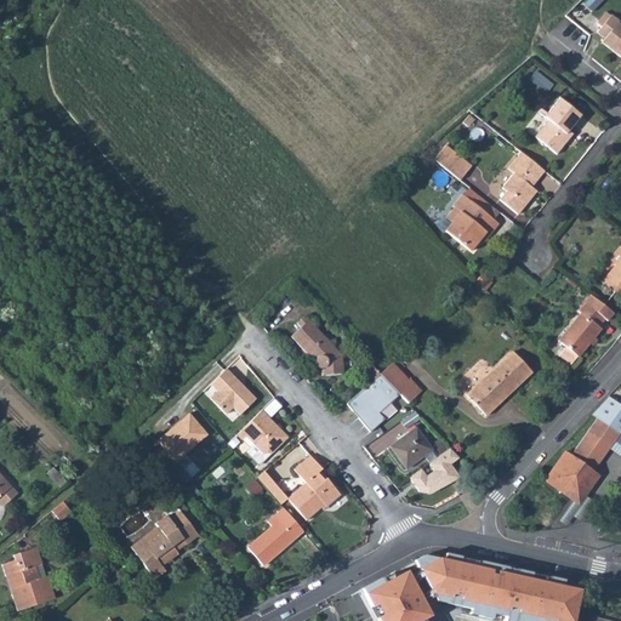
[(586,0),(582,4),(591,12),(602,0),(586,0)]
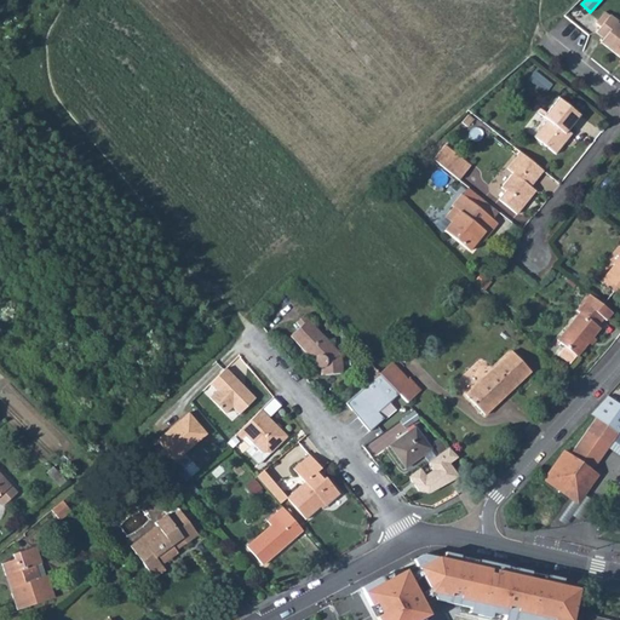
[(600,41),(619,58),(619,57),(619,26),(616,23),(618,22),(609,15),(596,32),(603,38),(600,41)]
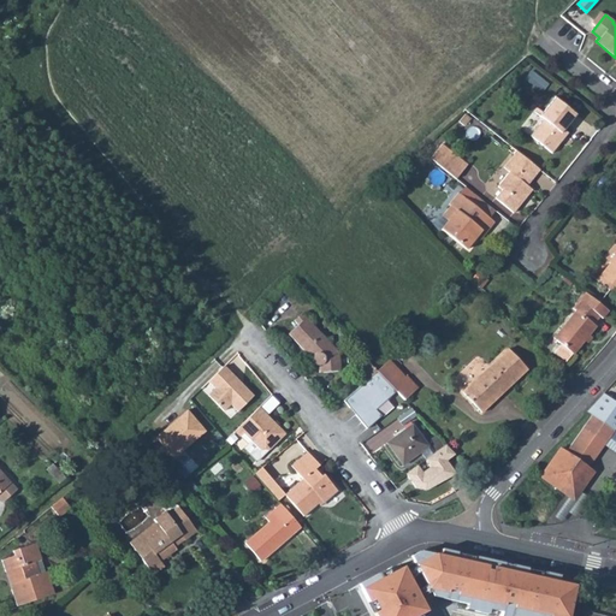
[(543,118),(529,136),(551,153),(568,132),(564,129),(575,114),(554,98),(539,116),(543,118)]
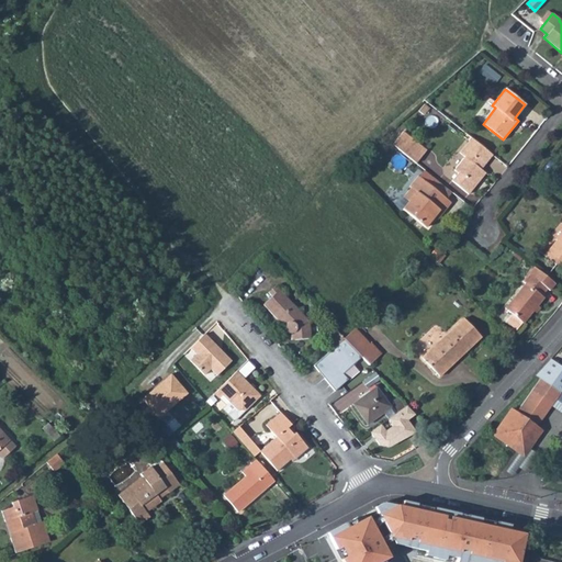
[(403,133),(392,146),(416,165),(426,152),(403,133)]
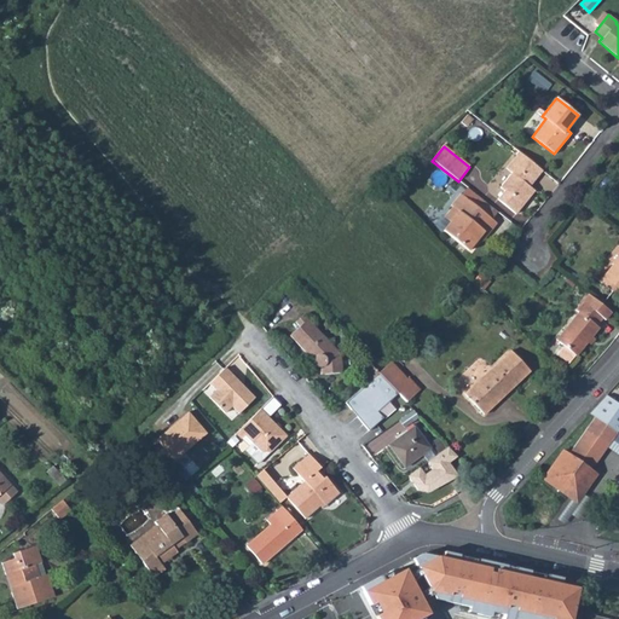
[(542,169),(519,151),(504,168),(510,173),(499,186),(504,191),(497,200),(514,214),(533,190),(527,184),(532,178),(533,179),(542,169)]
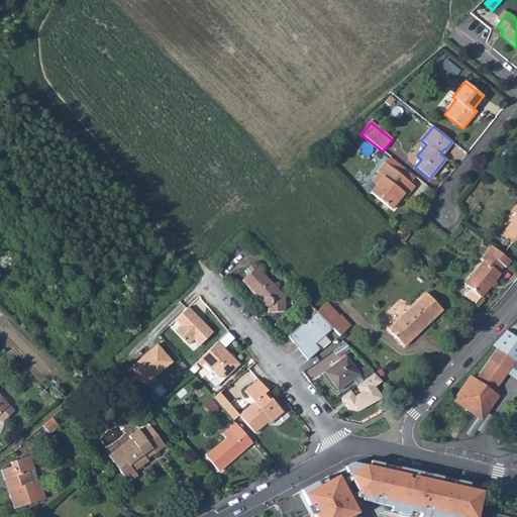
[(389,157),(384,163),(409,183),(413,177),(389,157)]
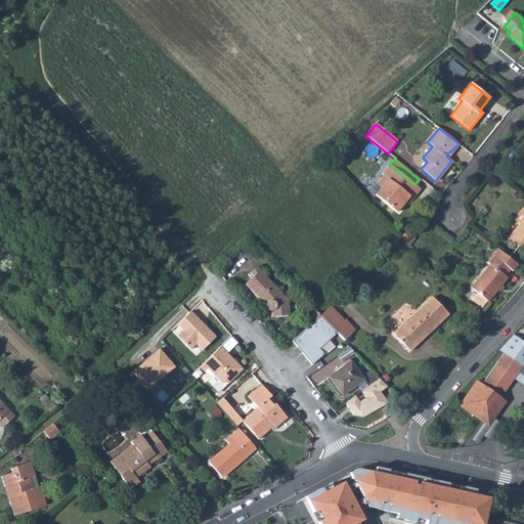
[(381,188),(375,195),(396,213),(404,203),(409,197),(411,199),(419,188),(415,185),(389,165),(388,164),(380,174),(382,175),(375,183),(381,188)]
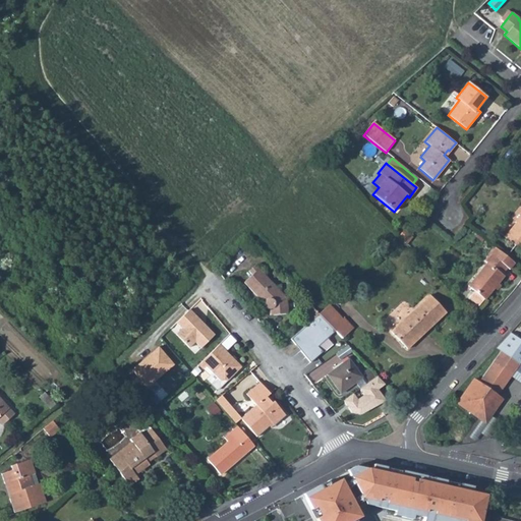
[(372,182),(367,189),(372,194),(379,187),(372,182)]
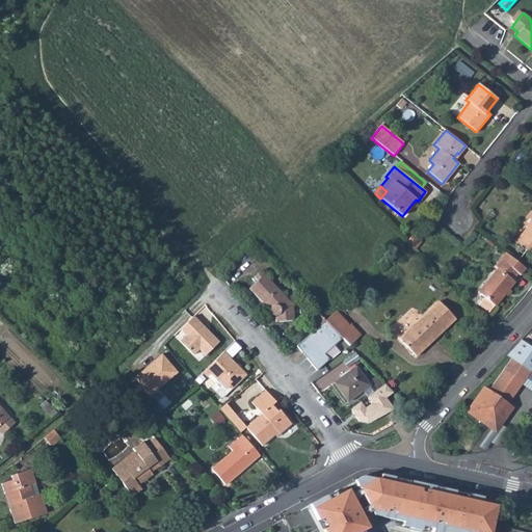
[(531,207),(531,208),(531,216),(525,227),(526,228),(513,241),(525,249),(528,246),(531,249),(531,207)]
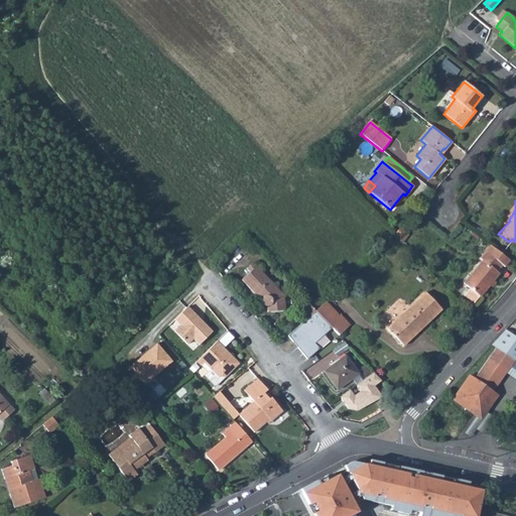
[(402,231),(396,237),(401,241),(406,234),(402,231)]
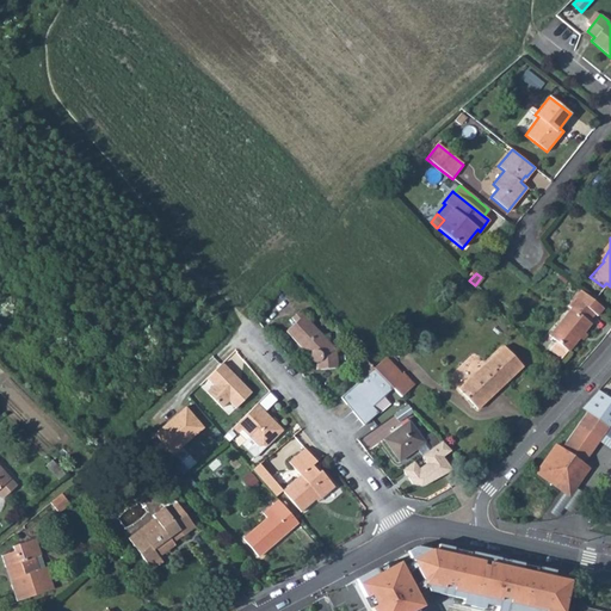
[(568,351),(579,338),(582,332),(590,323),(587,322),(594,313),(597,315),(602,308),(579,290),(566,306),(569,308),(548,335),(555,341),(549,350),(561,358),(567,351),(568,351)]
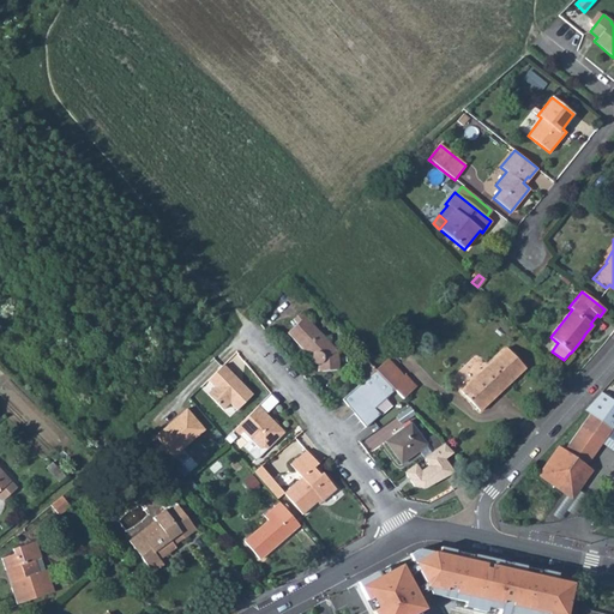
[(295,323),(286,331),(311,357),(311,360),(313,362),(314,363),(317,363),(317,369),(337,368),(336,350),(300,312),(292,318),(295,323)]
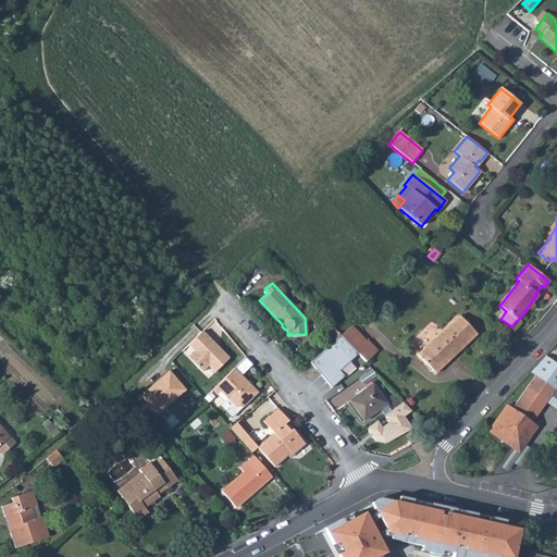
[(434,373),(455,353),(475,334),(458,316),(417,355),(434,373)]
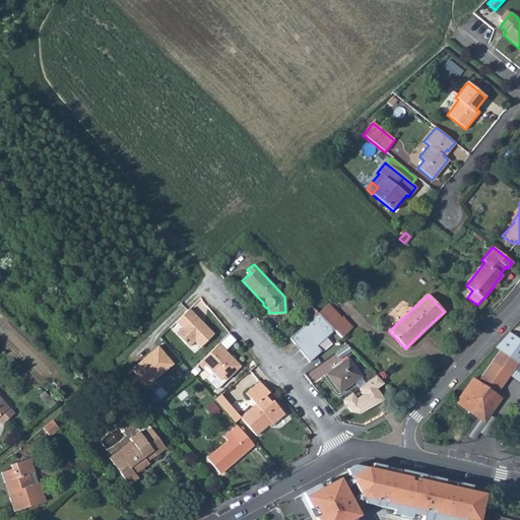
[(327,305),(317,313),(331,328),(334,331),(340,338),(350,328),(327,305)]
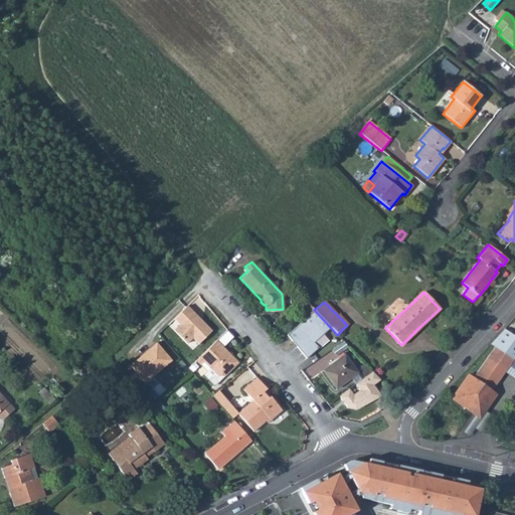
[(314,310),(308,303),(303,308),(303,311),(308,316),(314,310)]
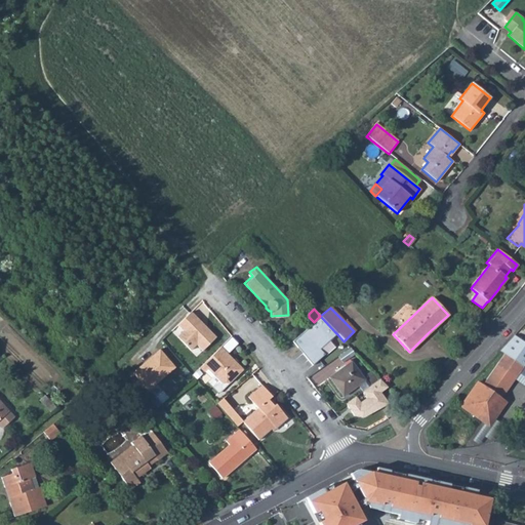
[(190,311),(176,324),(183,330),(175,336),(189,349),(195,344),(201,351),(215,336),(190,311)]
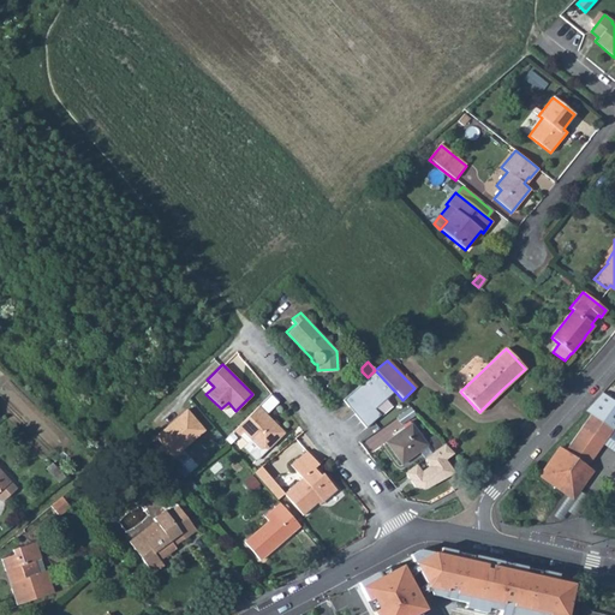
[(368,377),(366,380),(342,400),(348,407),(351,405),(357,412),(353,415),(365,428),(380,416),(375,410),(395,392),(392,388),(375,370),(368,377)]
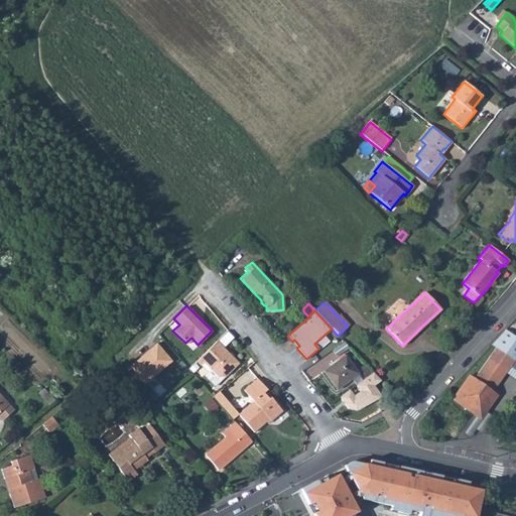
[(495,348),(513,361),(515,357),(515,337),(506,331),(492,345),(495,348)]
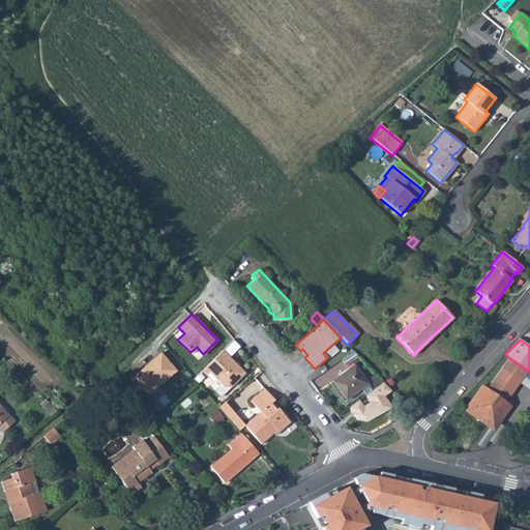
[(208,371),(215,378),(209,384),(219,396),(244,373),(222,349),(200,370),(205,375),(208,371)]
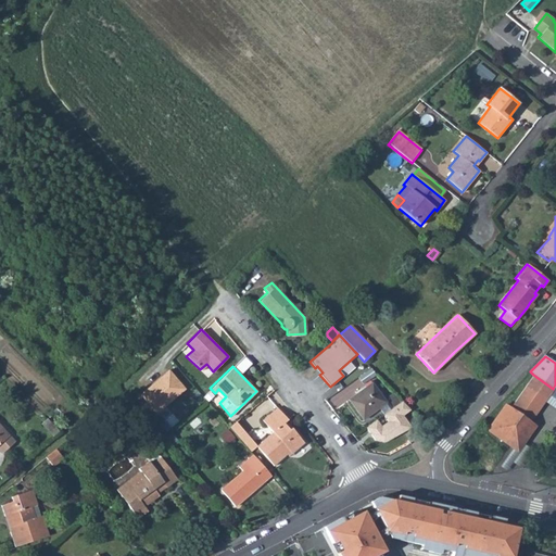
[(167,368),(151,383),(153,386),(142,395),(156,412),(184,388),(167,368)]
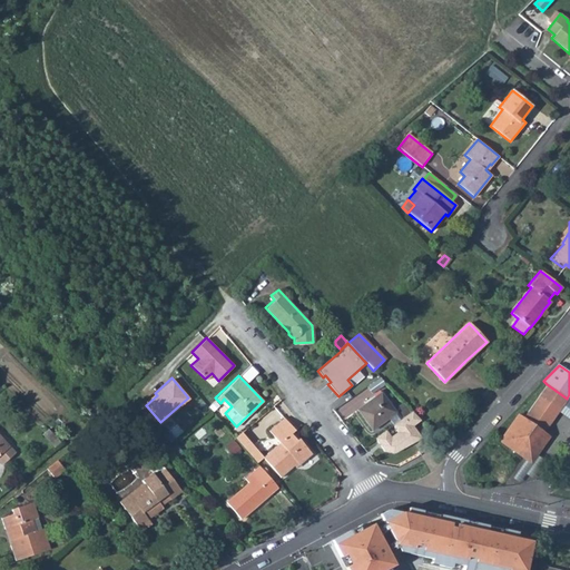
[(547,384),(523,419),(519,415),(500,441),(528,461),(546,434),(543,432),(558,411),(567,399),(547,384)]
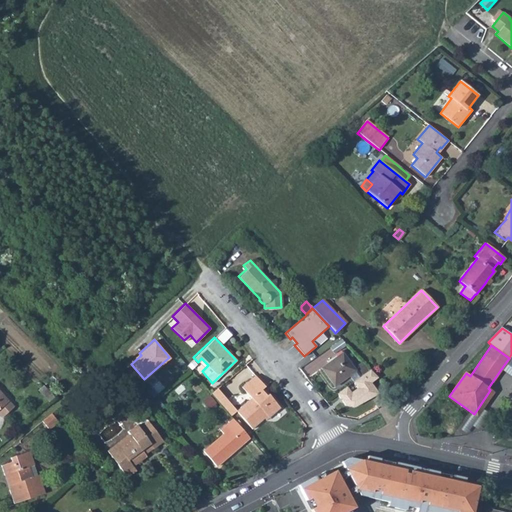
[(342,353),(320,368),(334,386),(355,371),(342,353)]
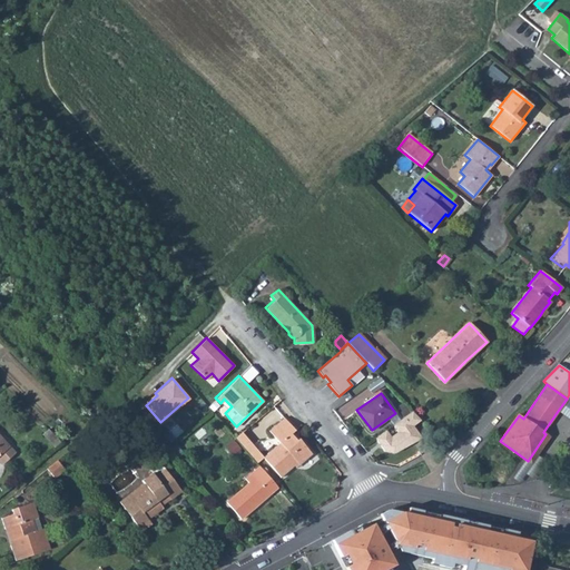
[(569,400),(567,399),(558,411),(569,419),(569,400)]
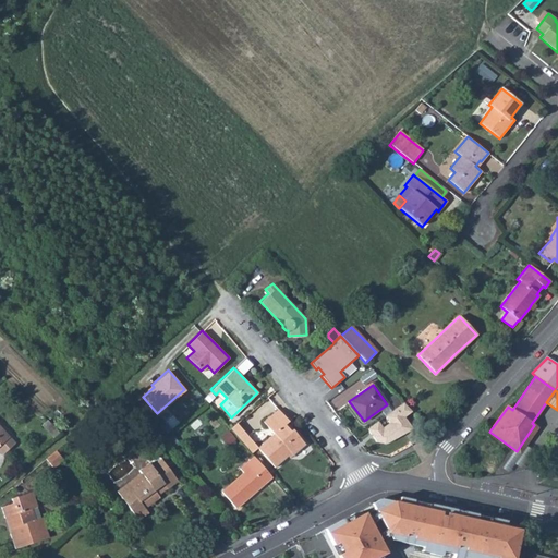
[(378,420),(367,427),(377,441),(386,443),(405,431),(408,419),(405,416),(411,411),(403,401),(385,416),(389,422),(383,427),(378,420)]
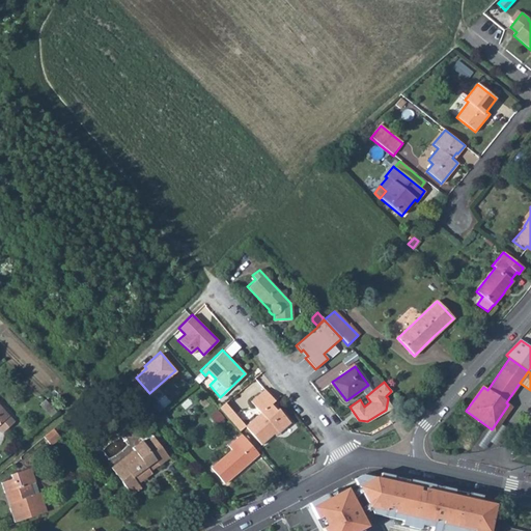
[(234,414),(227,419),(239,430),(244,426),(259,444),(273,434),(272,431),(275,430),(277,434),(290,423),(277,408),(275,410),(270,404),(274,400),(263,389),(250,400),(259,412),(244,424),(234,414)]
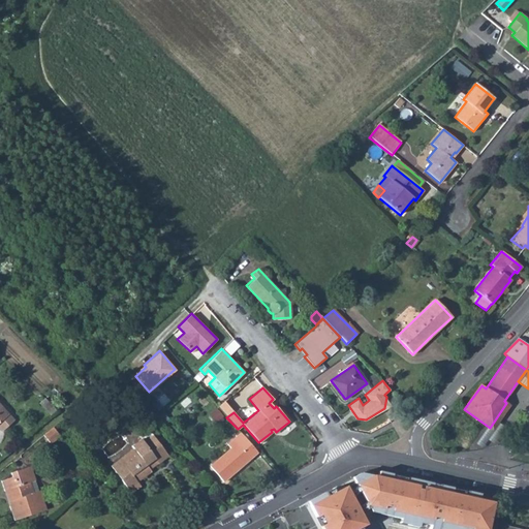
[(223,400),(217,406),(226,416),(226,417),(234,412),(223,400)]
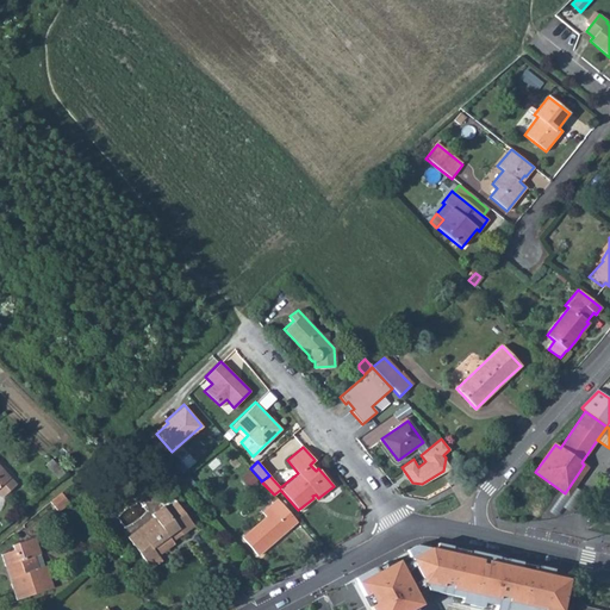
[(0,467),(0,496),(1,497),(16,485),(0,467)]
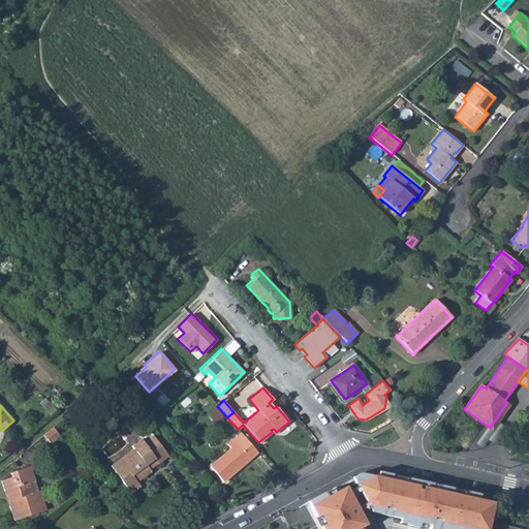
[(217,406),(209,414),(217,424),(226,416),(217,406)]
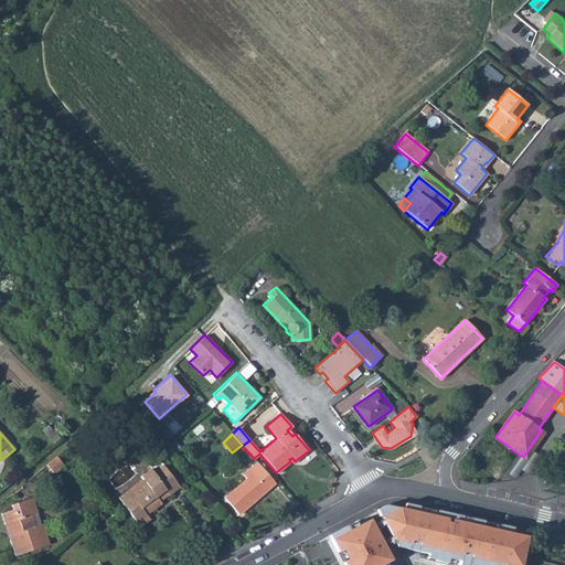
[(55,456),(44,465),(52,473),(62,465),(55,456)]
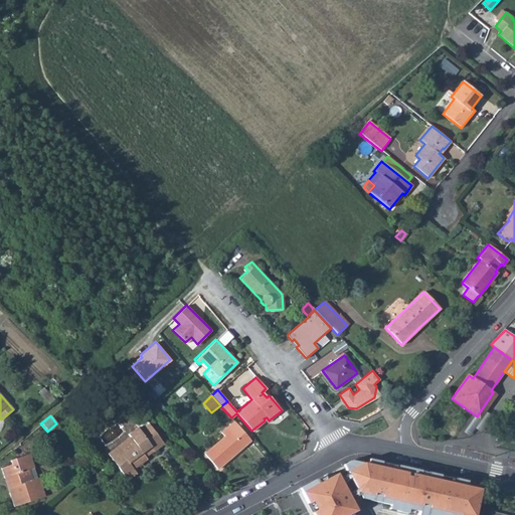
[(224,436),(204,454),(217,469),(243,446),(235,437),(241,431),(233,420),(220,432),(224,436)]
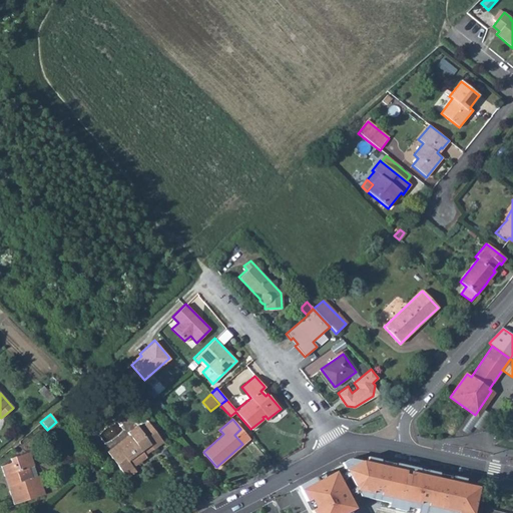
[(129,435),(106,452),(125,477),(135,471),(132,467),(145,457),(141,451),(148,445),(152,450),(162,442),(147,422),(138,428),(135,425),(126,432),(129,435)]
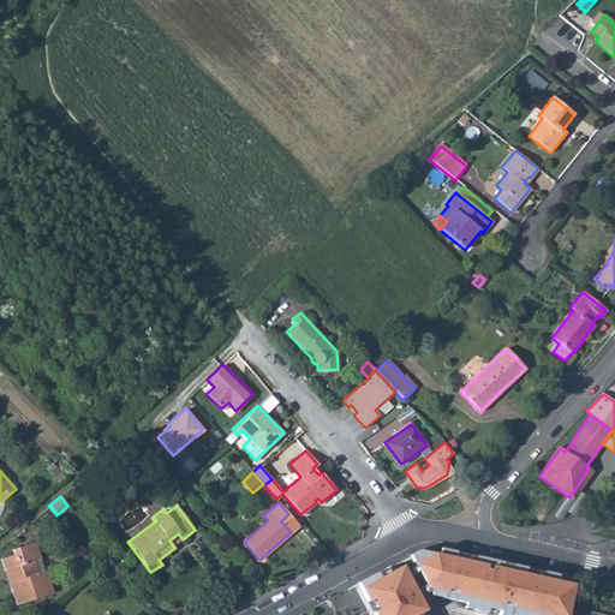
[(0,557),(5,571),(9,569),(13,586),(10,587),(16,604),(53,592),(46,569),(43,569),(34,542),(12,549),(15,554),(0,557)]
